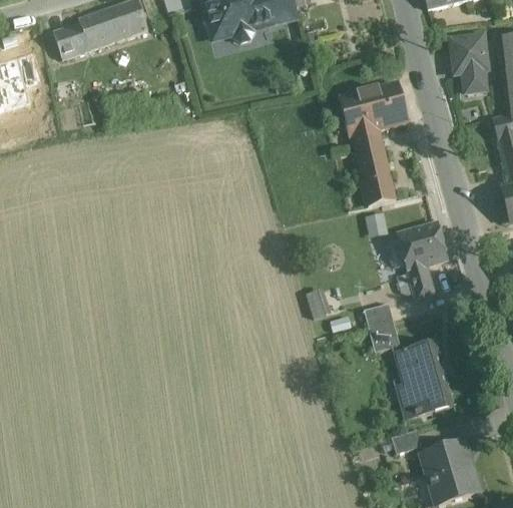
[(134,0),(78,19),(80,24),(90,51),(148,31),(137,0),(134,0)]
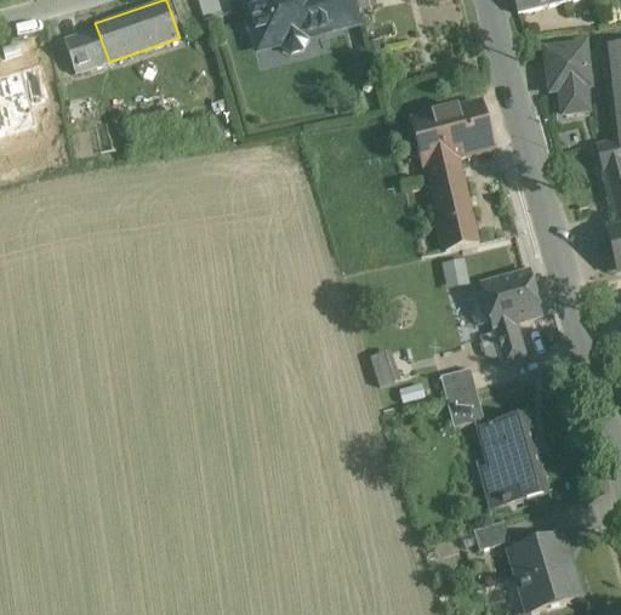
[(245,0),(249,12),(245,18),(248,29),(254,33),(257,47),(281,43),(283,46),(291,52),(303,49),(308,40),(307,35),(329,30),(320,0),(245,0)]
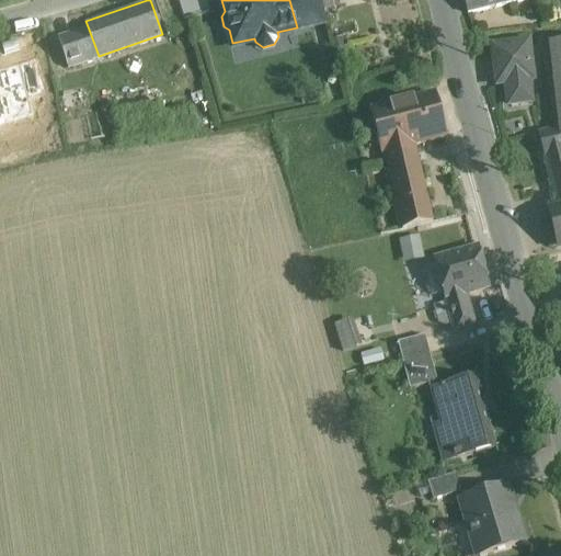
[(289,0),(297,27),(322,21),(316,0),(289,0)]
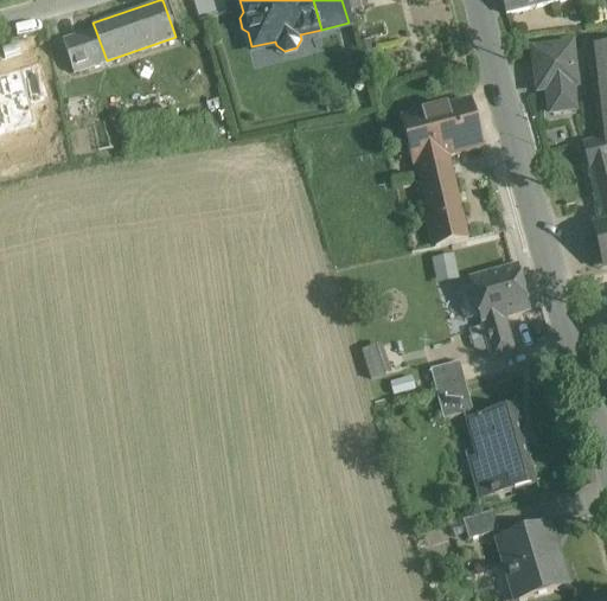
[(503,0),(505,11),(550,0),(503,0)]
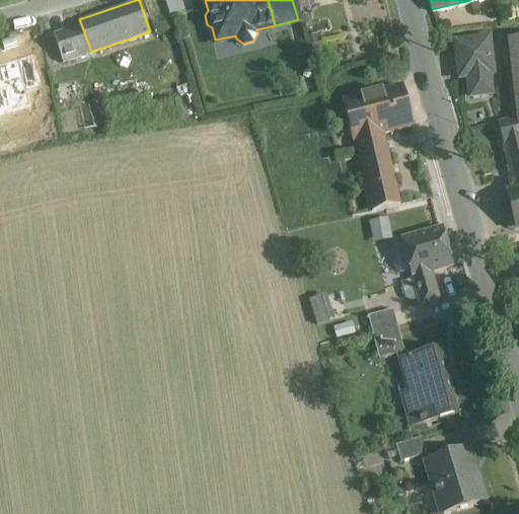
[(81,24),(54,32),(64,60),(91,52),(81,24)]
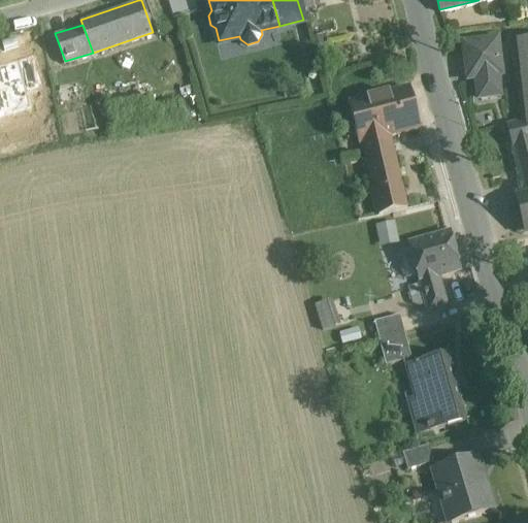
[(527,36),(517,38),(526,117),(527,116),(527,36)]
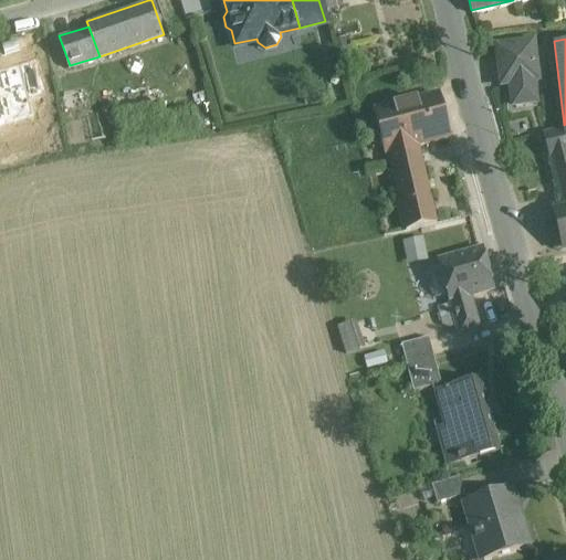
[(532,40),(498,44),(502,81),(511,80),(513,102),(535,99),(532,77),(537,76),(532,40)]
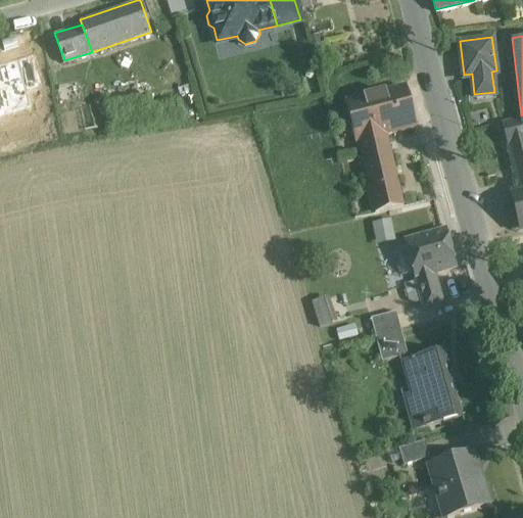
[(403,85),(346,100),(358,142),(386,134),(415,126),(403,85)]
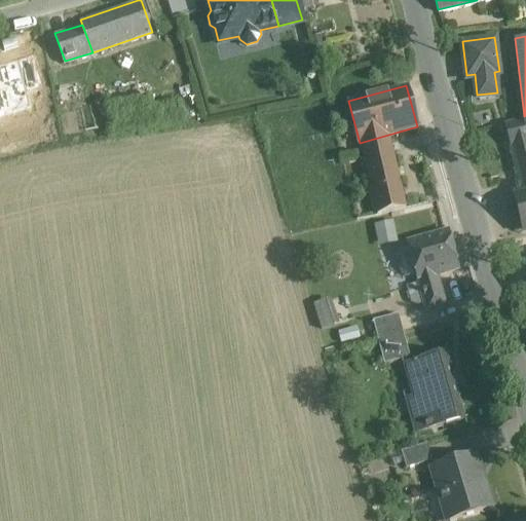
[(525,115),(524,116),(505,121),(505,120),(504,120),(522,192),(525,190),(525,115)]
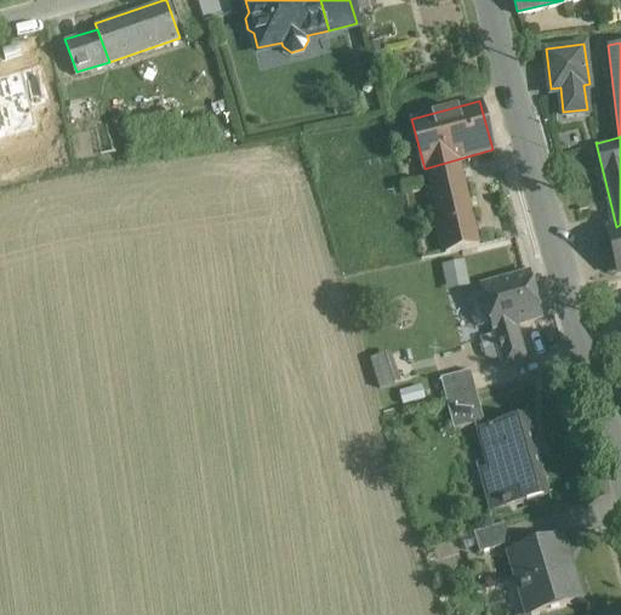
[(459,159),(427,168),(445,250),(479,243),(459,159)]
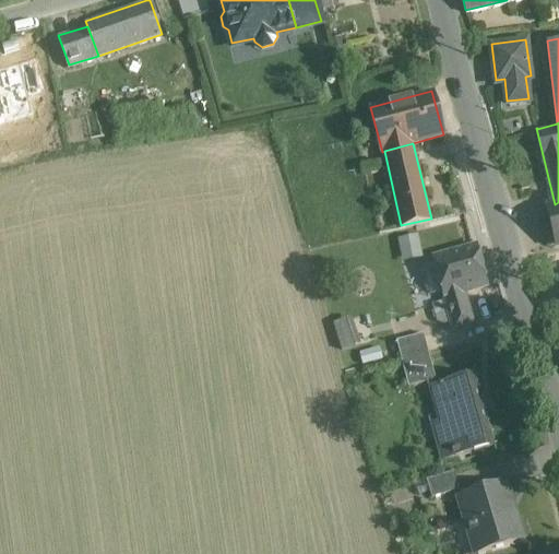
[(558,202),(555,204),(547,207),(556,243),(558,240),(558,202)]
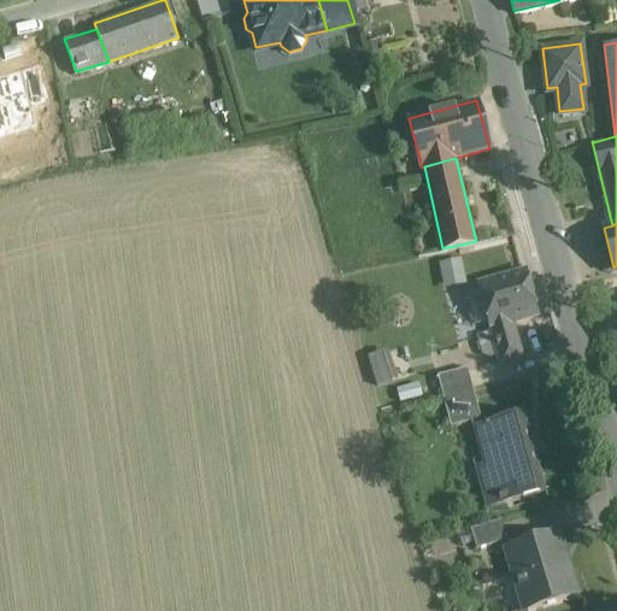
[(440,258),(445,283),(468,280),(464,253),(440,258)]
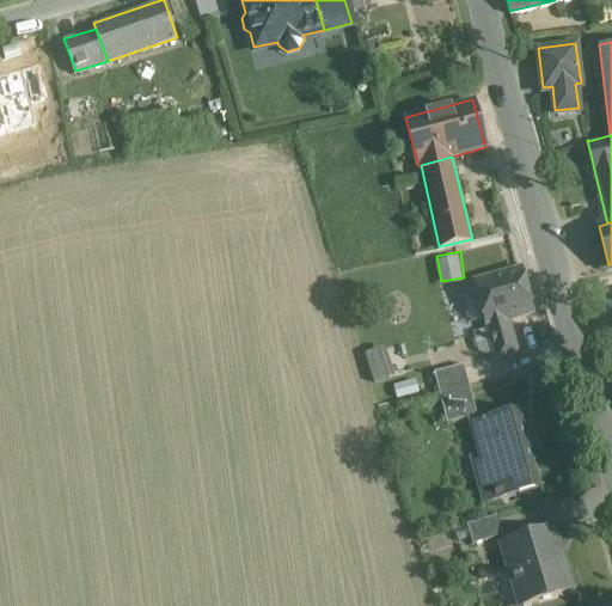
[(521,265),(473,279),(496,359),(518,353),(507,317),(533,310),(521,265)]
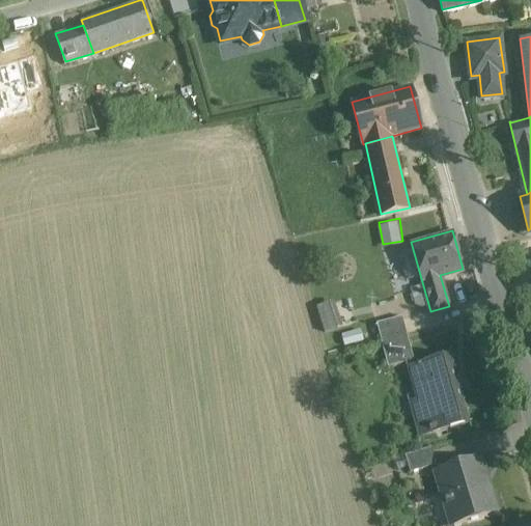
[(329,301),(316,305),(325,329),(337,326),(329,301)]
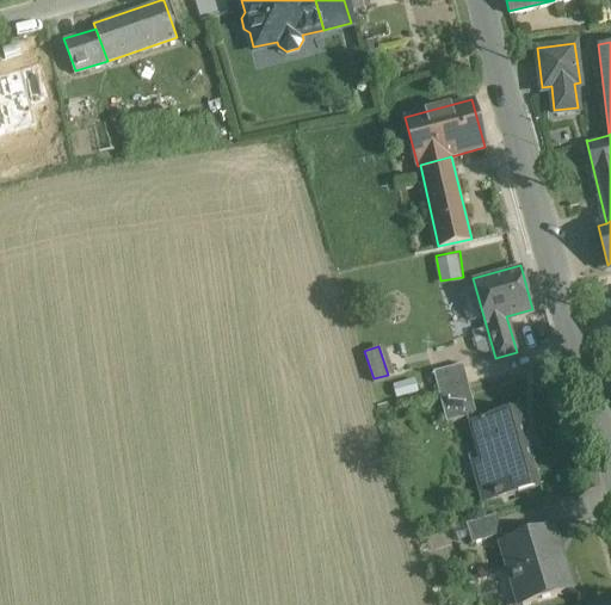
[(463,362),(432,369),(437,387),(467,378),(463,362)]
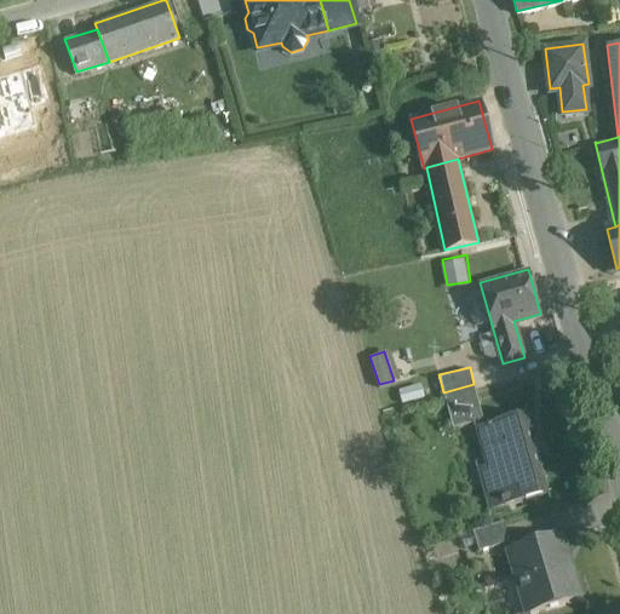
[(474,384),(443,392),(452,424),(482,415),(474,384)]
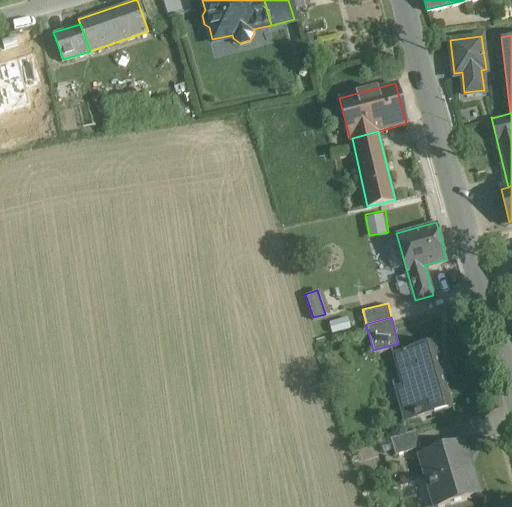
[(434,340),(398,350),(410,391),(400,393),(407,417),(452,404),(434,340)]
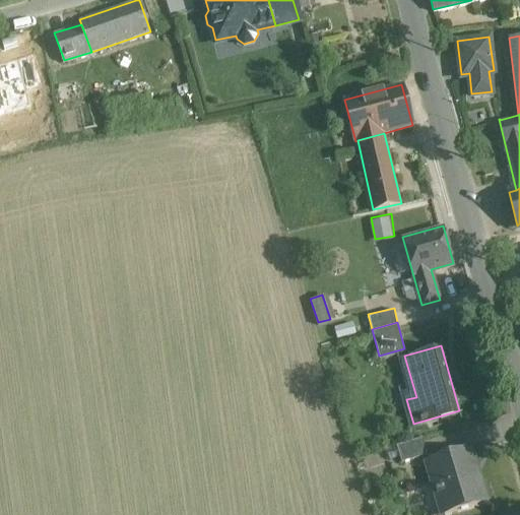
[(420,436),(395,444),(400,458),(426,451),(420,436)]
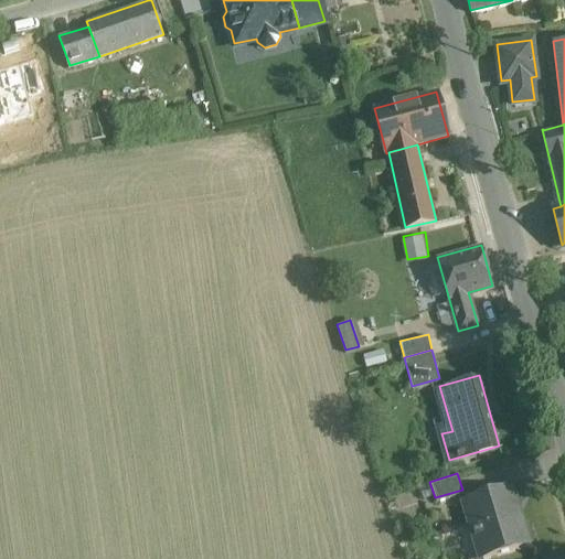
[(508,485),(464,498),(475,530),(470,531),(471,535),(477,534),(482,551),(481,552),(481,556),(525,541),(508,485)]
